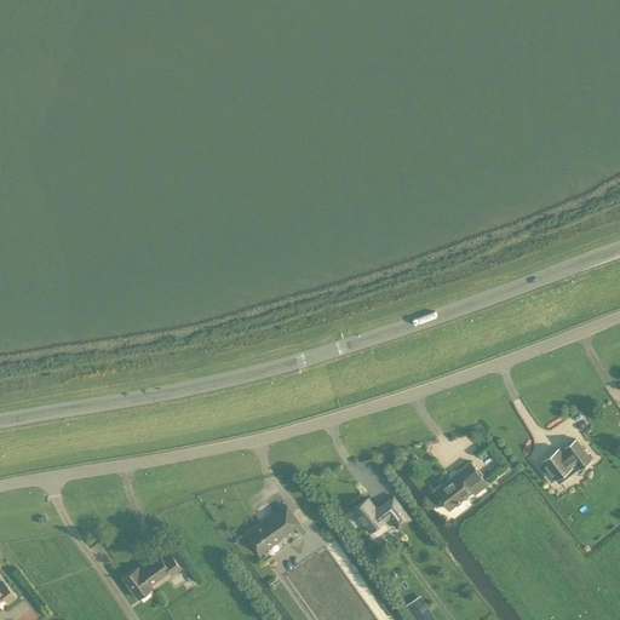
[(560,482),(575,470),(573,465),(577,461),(580,468),(591,459),(577,438),(564,447),(567,448),(562,452),(560,447),(543,459),(544,461),(539,465),(546,474),(551,470),(560,482)]
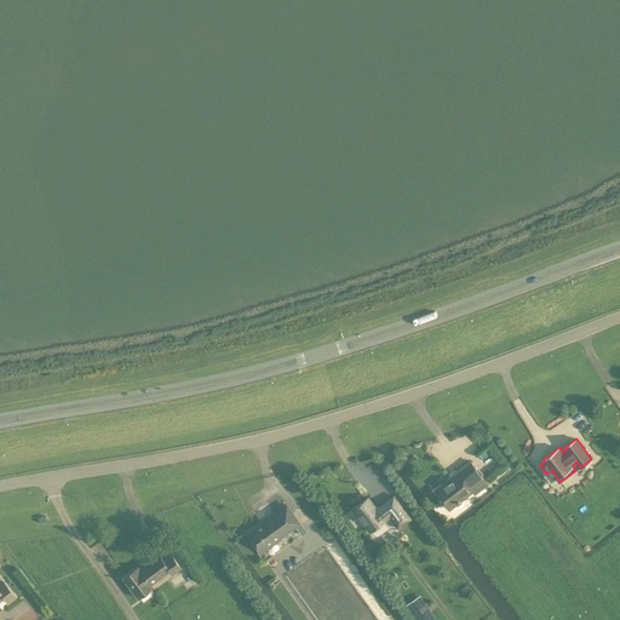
[(476,493),(488,483),(470,460),(457,471),(458,472),(436,489),(451,509),(472,491),(476,493)]
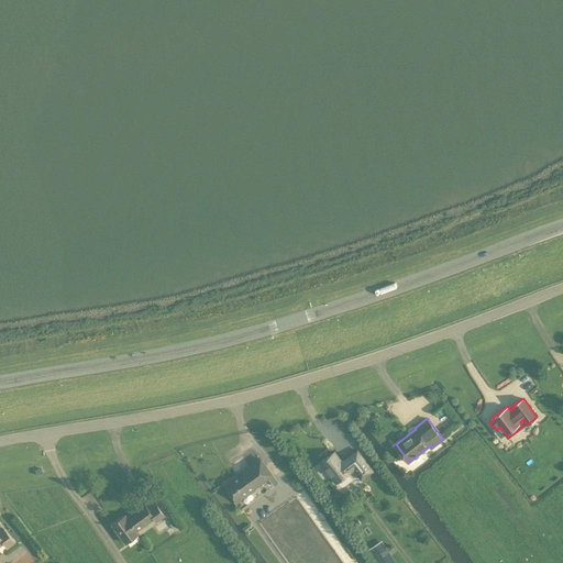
[(334,451),(320,462),(335,483),(354,470),(361,479),(373,471),(357,450),(342,462),(334,451)]
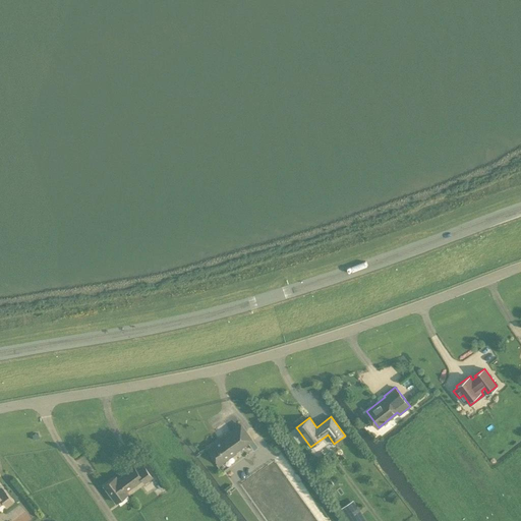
[(241,423),(219,440),(209,448),(220,464),(252,439),(241,423)]
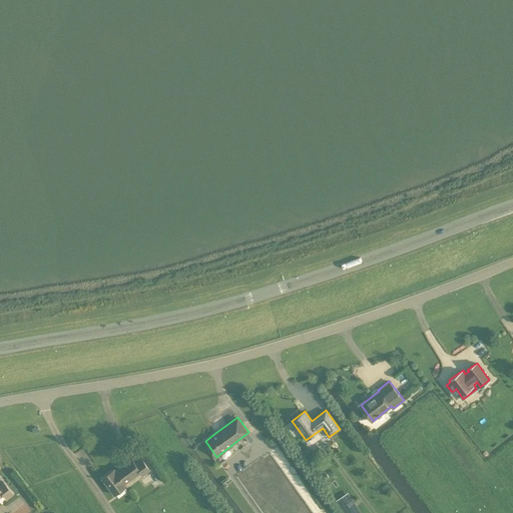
[(114,470),(103,477),(114,493),(126,486),(124,484),(141,471),(144,474),(149,470),(142,459),(134,464),(132,459),(116,470),(114,470)]
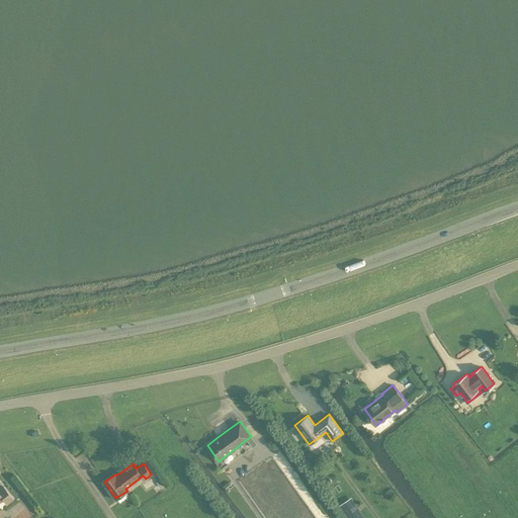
[(6,503),(12,498),(3,486),(0,487),(0,500),(3,499),(6,503)]
